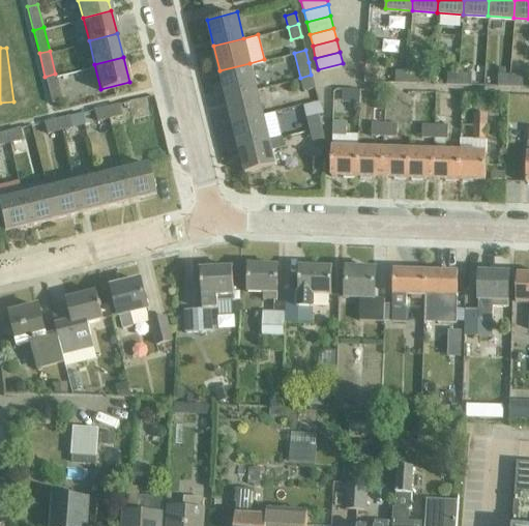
[(256,88),(250,63),(219,70),(226,95),(256,88)]
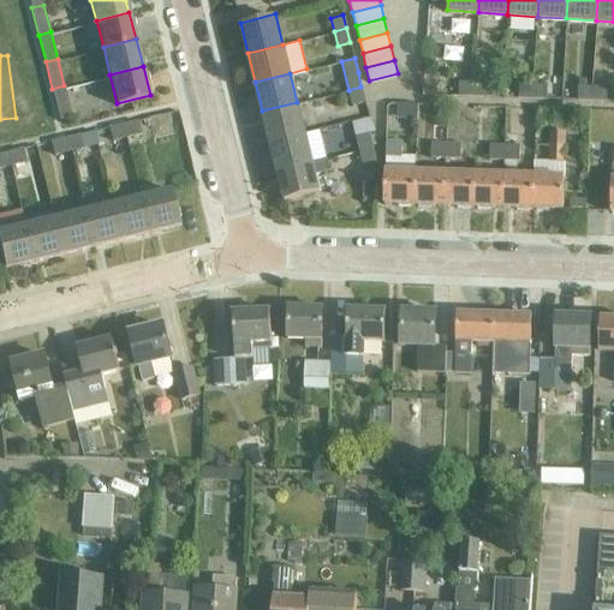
[(472,95),(472,79),(458,79),(458,94),(472,95)]
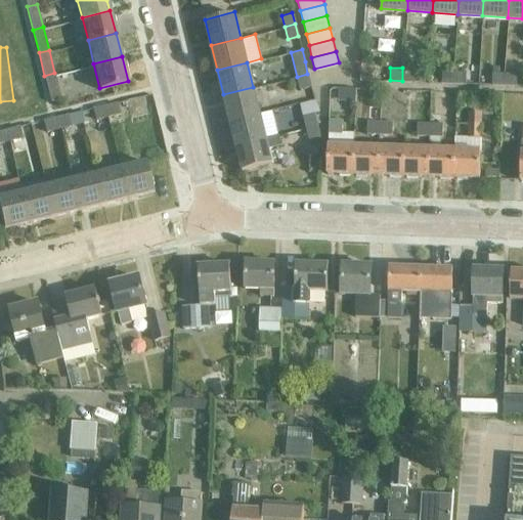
[(402,68),(402,81),(415,81),(415,68),(402,68)]
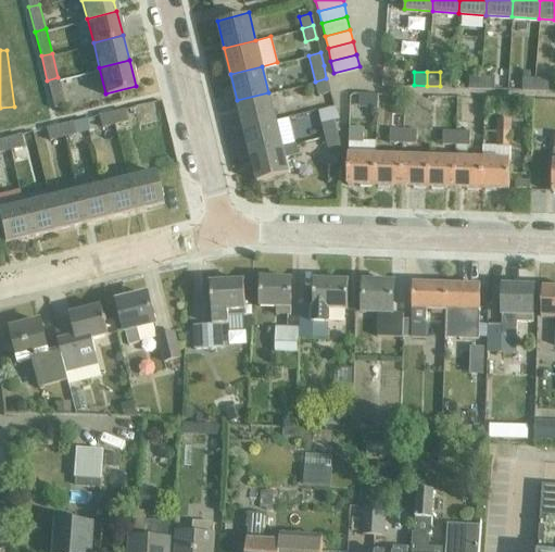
[(481,87),(481,74),(469,73),(468,87),(481,87)]
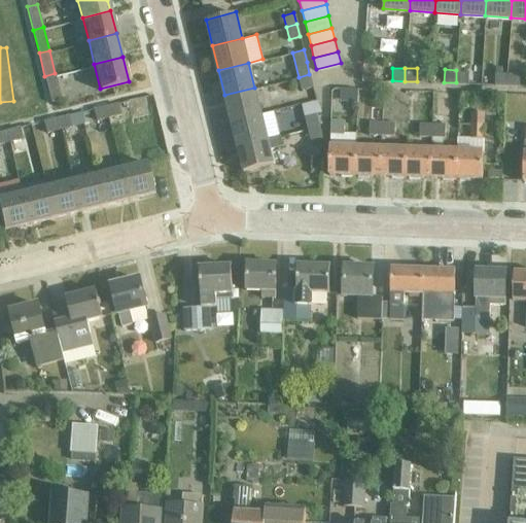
[(468,70),(456,70),(456,82),(468,83),(468,70)]
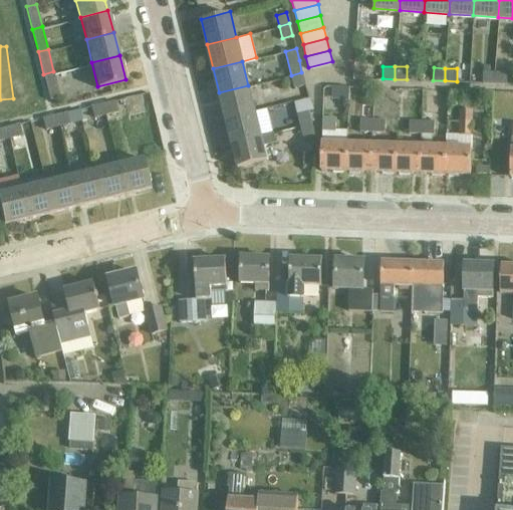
[(483,69),(482,82),(494,82),(494,69),(483,69)]
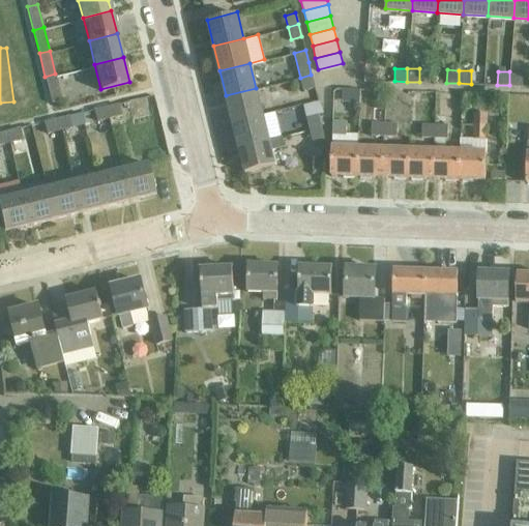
[(509,71),(509,85),(522,85),(523,72),(509,71)]
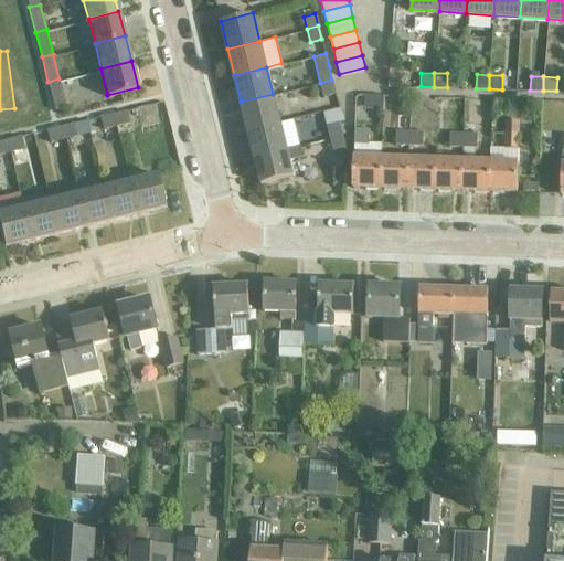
[(59,78),(48,82),(54,107),(65,105),(59,78)]
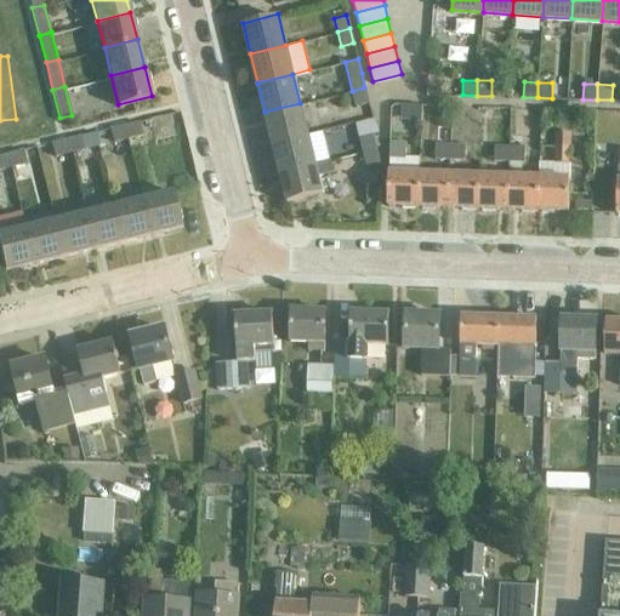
[(368,101),(364,87),(352,91),(356,103),(368,101)]
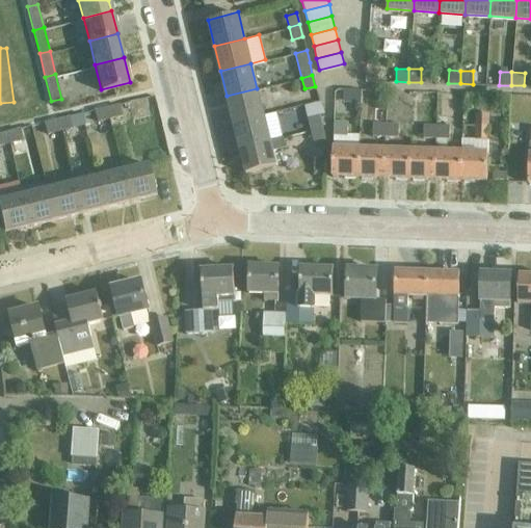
[(19,109),(32,107),(29,85),(16,87),(19,109)]
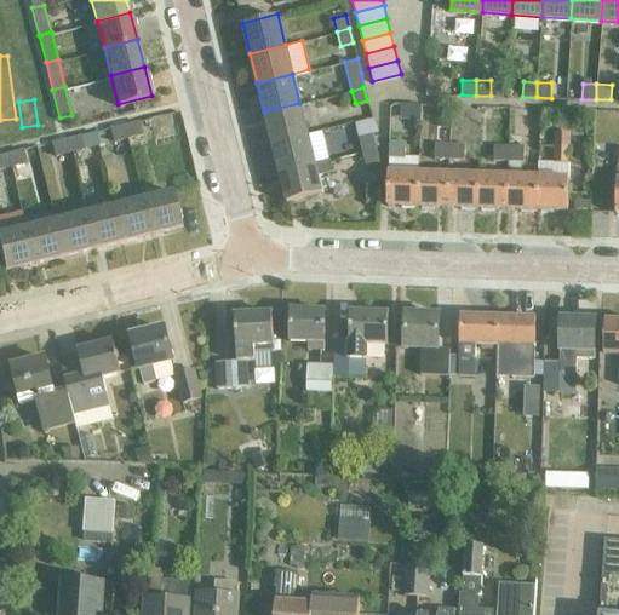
[(307,132),(299,103),(264,111),(271,141),(307,132)]
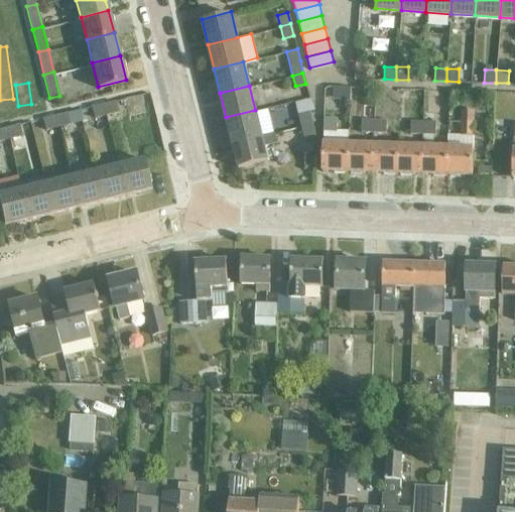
[(306,87),(290,91),(292,100),(308,96),(306,87)]
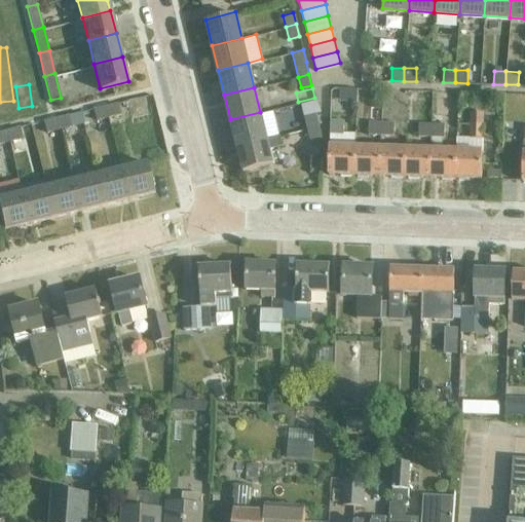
[(105,104),(107,115),(119,113),(116,102),(105,104)]
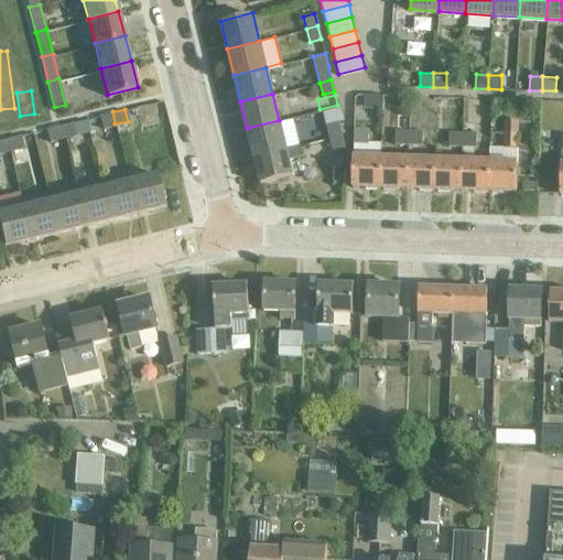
[(410,110),(409,128),(421,128),(422,111),(410,110)]
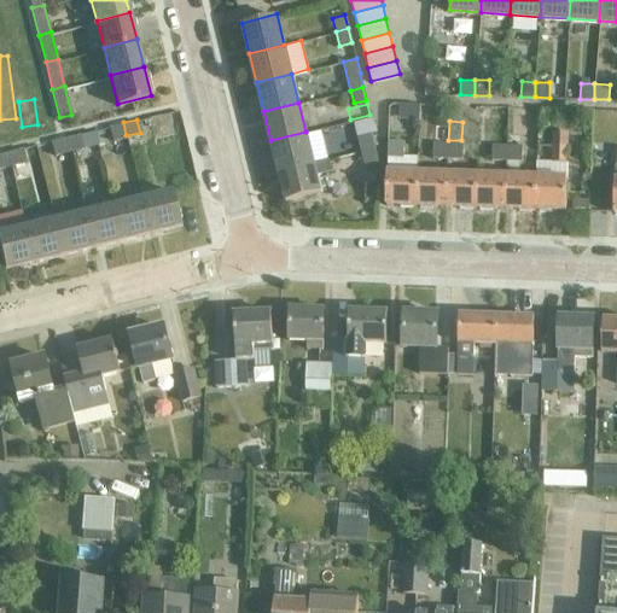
[(126,135),(123,122),(109,126),(112,139),(126,135)]
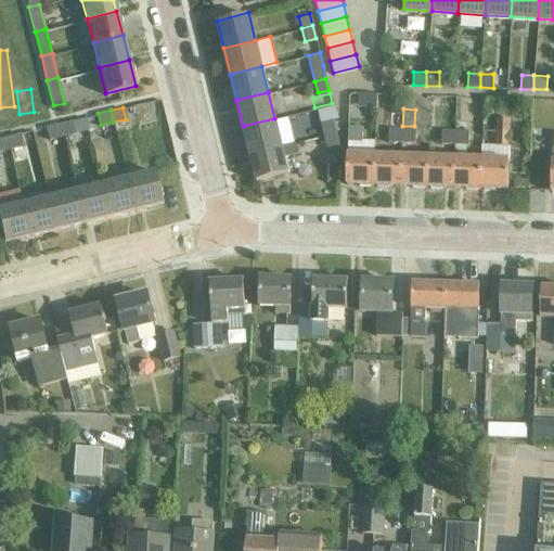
[(71,119),(58,123),(61,135),(74,131),(87,128),(84,116),(71,119)]
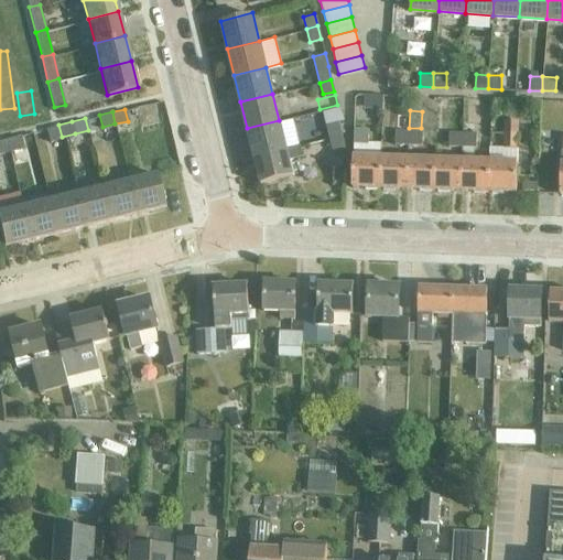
[(329,136),(342,133),(338,119),(326,122),(329,136)]
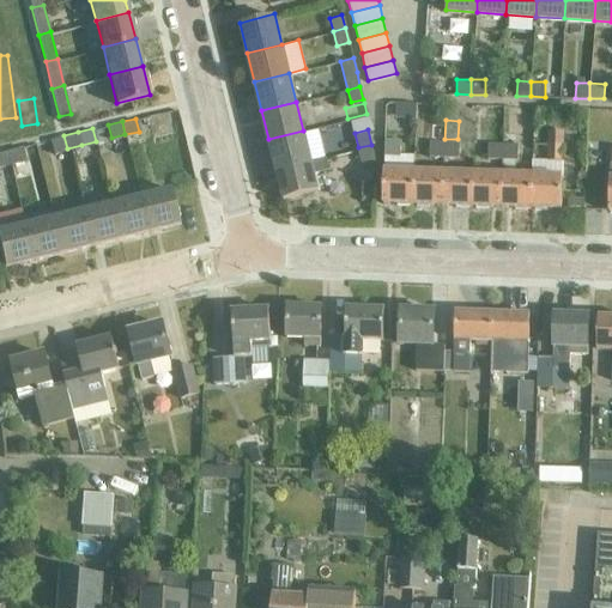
[(303,131),(268,139),(276,168),(310,159),(303,131)]
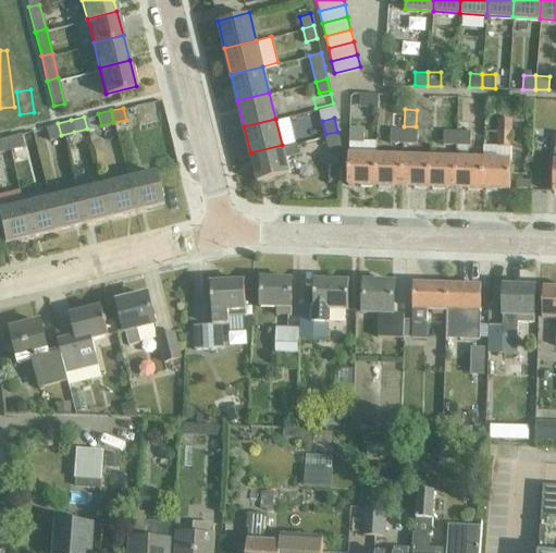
[(61,135),(58,123),(46,126),(49,138),(61,135)]
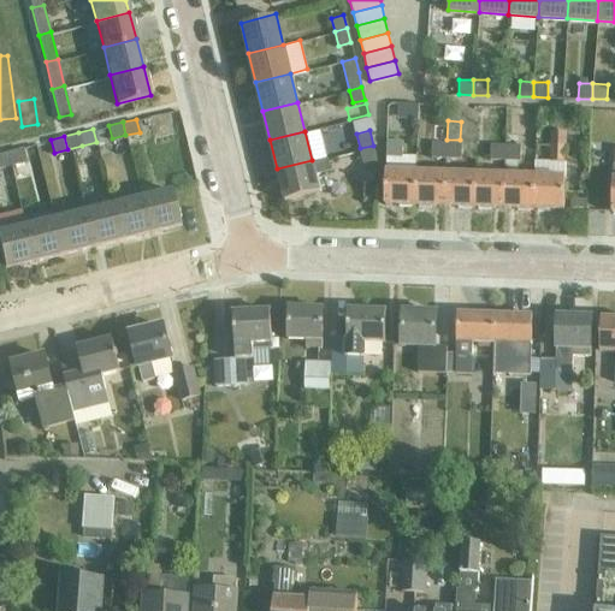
[(385,168),(384,202),(415,203),(417,170),(417,154),(401,153),(401,137),(386,137),(385,168)]
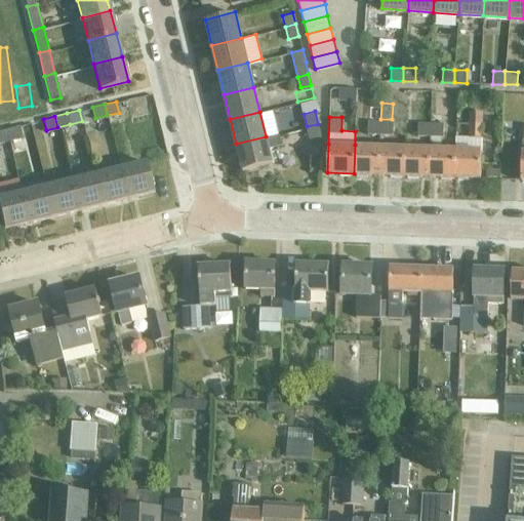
[(380,131),(380,119),(367,118),(367,130),(380,131)]
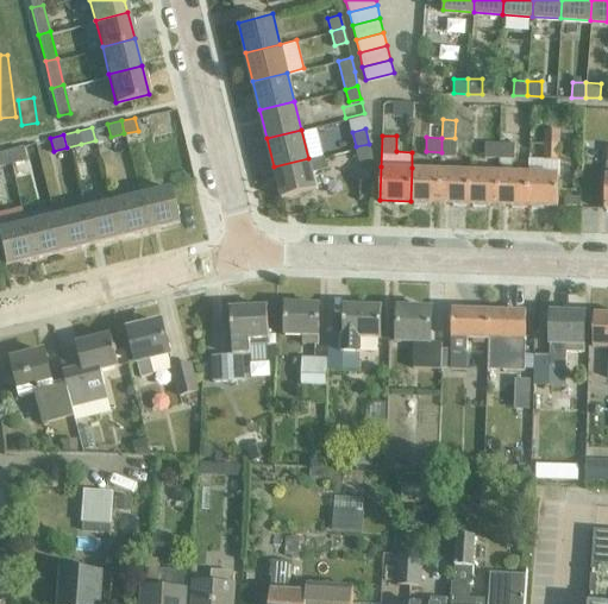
[(442,138),(442,152),(456,153),(457,139),(455,138),(442,138)]
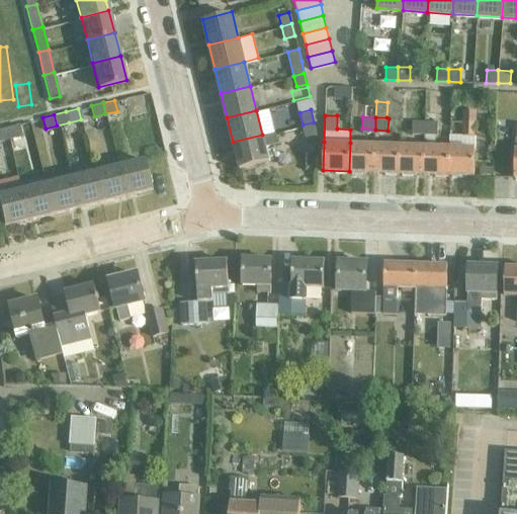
[(426,119),(425,119),(413,118),(412,131),(424,132),(425,132),(426,119)]
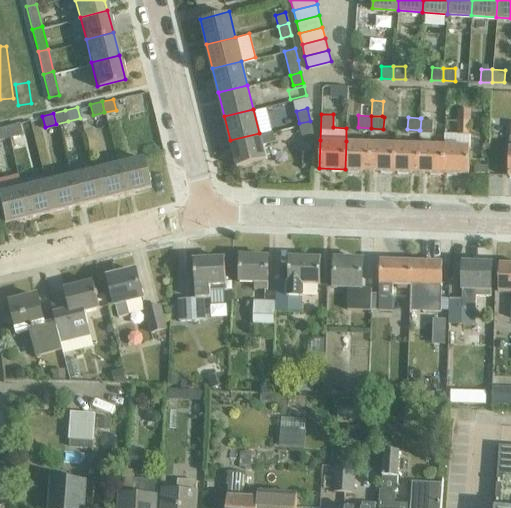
[(419,143),(418,172),(443,173),(444,144),(430,144),(431,130),(433,131),(433,119),(431,118),(421,118),(420,130),(419,130),(419,143)]
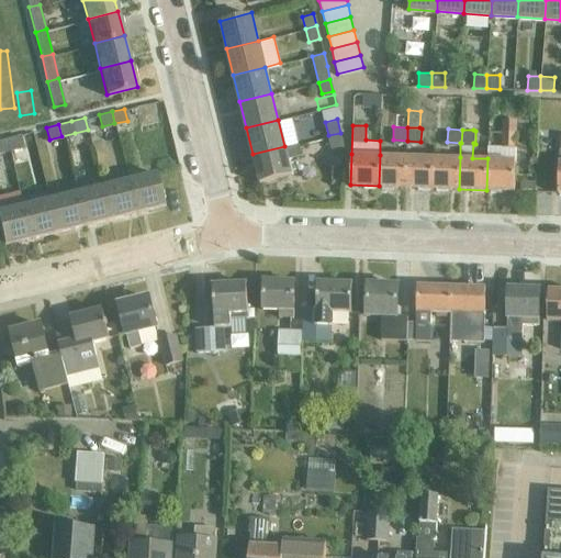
[(487,144),(487,158),(486,190),(514,190),(515,159),(515,145),(516,133),(501,132),(501,144),(487,144)]
